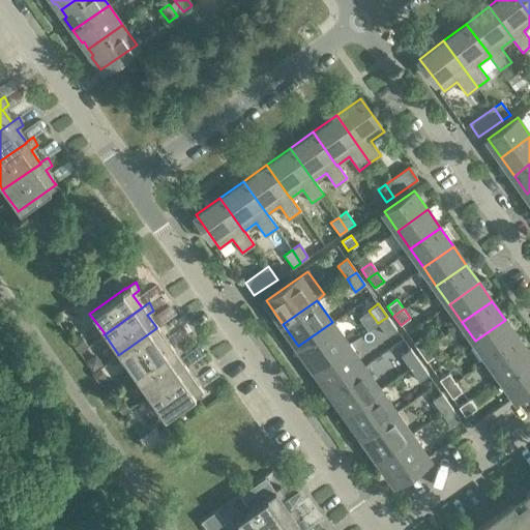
[(396,330),(387,317),(378,323),(387,336),(396,330)]
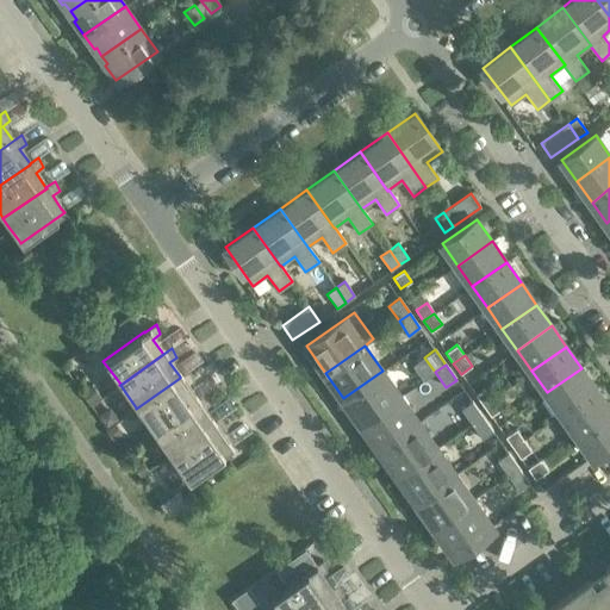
[(596,388),(582,368),(547,392),(561,414),(596,388)]
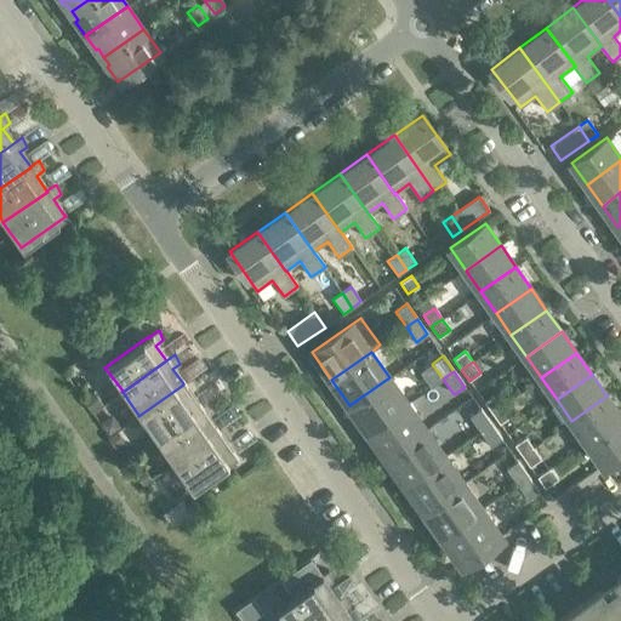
[(197,387),(192,377),(183,383),(183,385),(138,416),(143,422),(144,422),(155,439),(200,409),(200,408),(189,393),(197,387)]
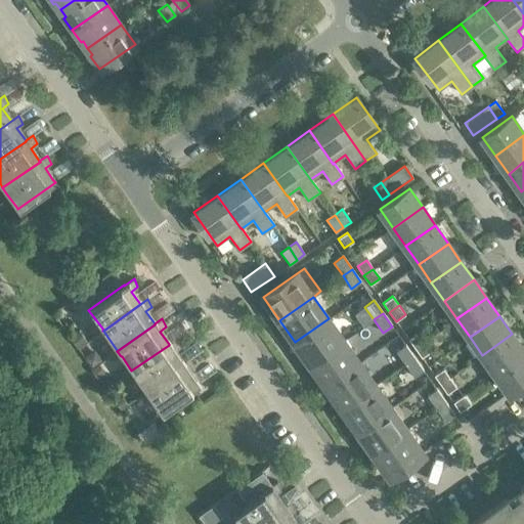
[(344,341),(329,318),(295,342),(310,364),(344,341)]
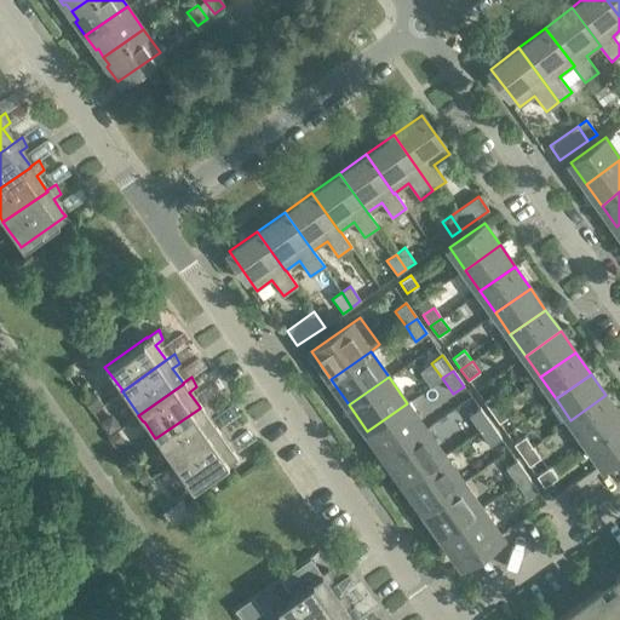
[(93,411),(103,405),(95,392),(85,400),(93,411)]
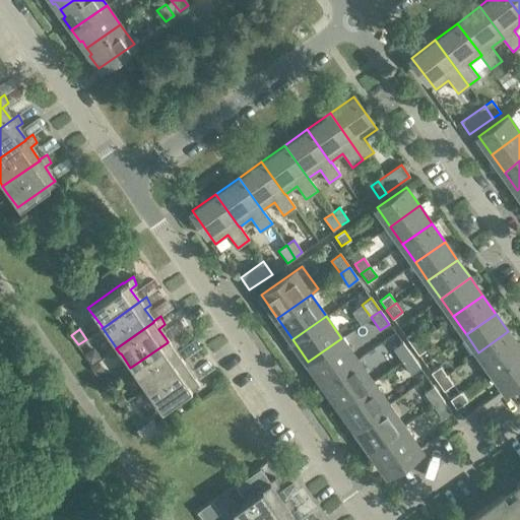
[(414,330),(405,336),(412,345),(421,339),(414,330)]
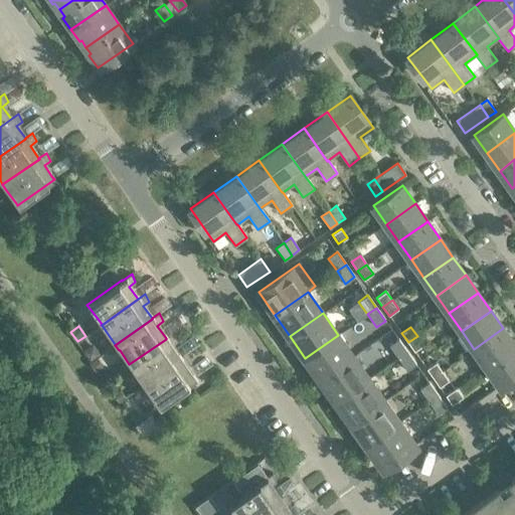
[(514,346),(514,345),(503,328),(474,349),(487,366),(501,356),(514,346)]
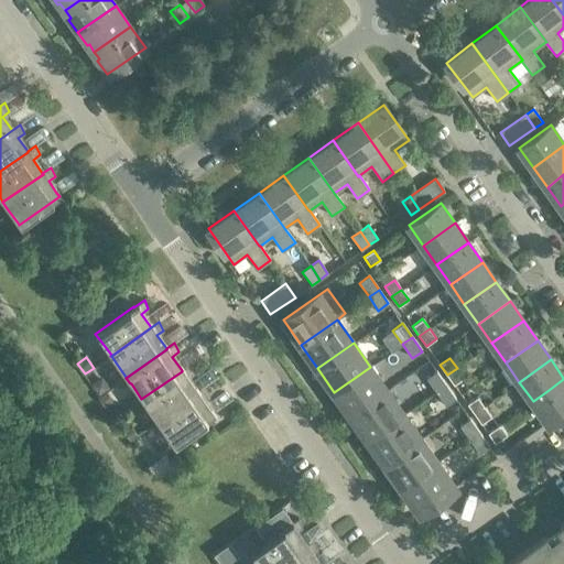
[(194,373),(190,365),(182,370),(182,371),(141,399),(145,405),(156,420),(156,421),(197,392),(196,392),(187,378),(194,373)]
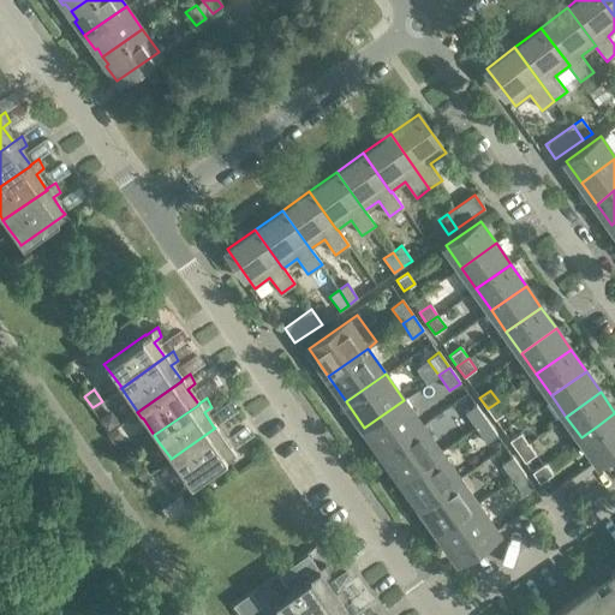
[(422,427),(404,400),(364,428),(383,454),(422,427)]
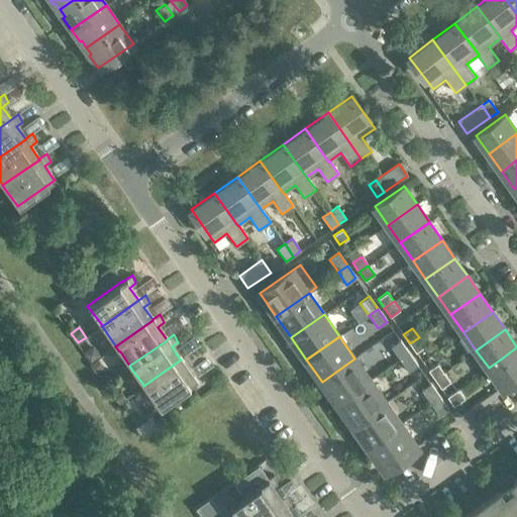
[(425,346),(419,337),(410,343),(416,352),(425,346)]
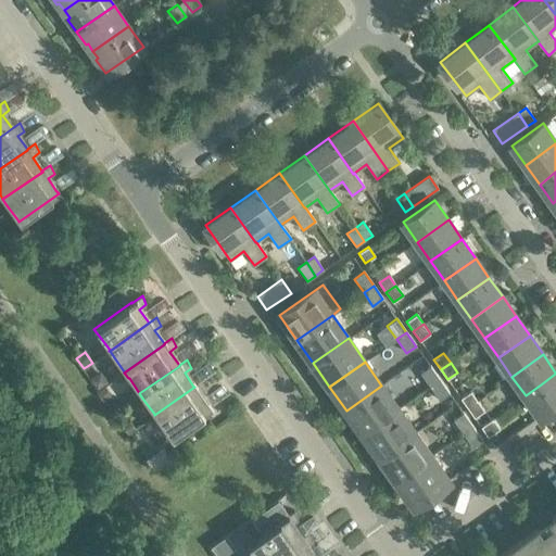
[(440,380),(430,366),(420,373),(430,387),(440,380)]
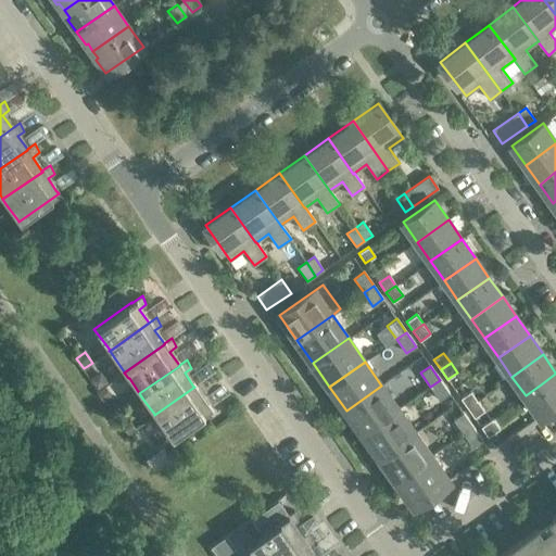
[(98,390),(109,382),(103,374),(98,374),(90,379),(98,390)]
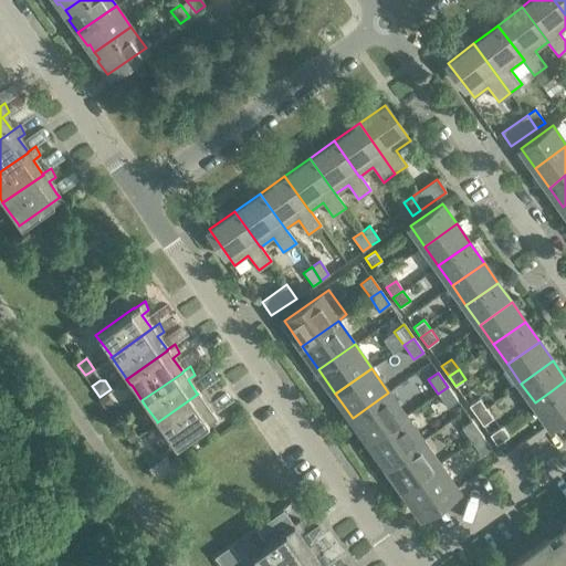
[(565,411),(565,380),(551,391),(535,402),(549,423),(565,412),(565,411)]
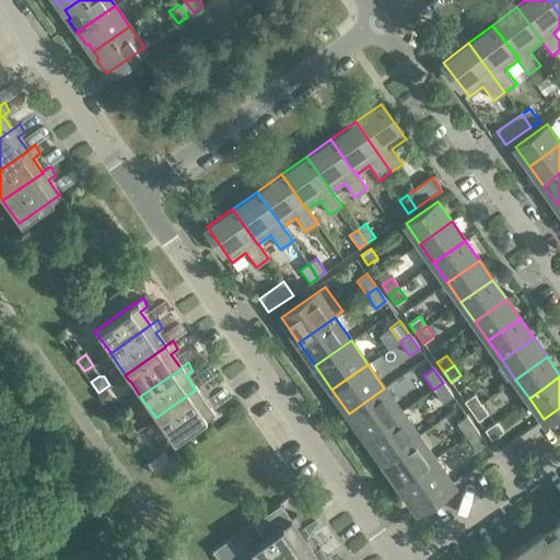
[(208,393),(203,383),(195,389),(196,389),(155,418),(160,424),(160,423),(171,439),(172,441),(211,412),(209,408),(209,409),(201,397),(208,393)]
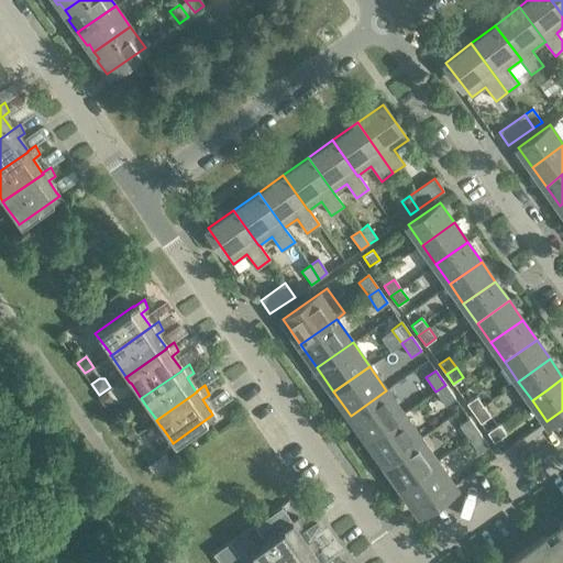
[(455,398),(445,385),(435,392),(445,406),(455,398)]
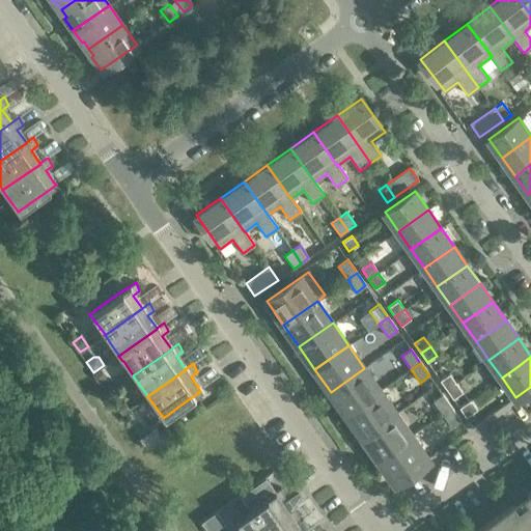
[(101,368),(93,373),(100,383),(107,378),(101,368)]
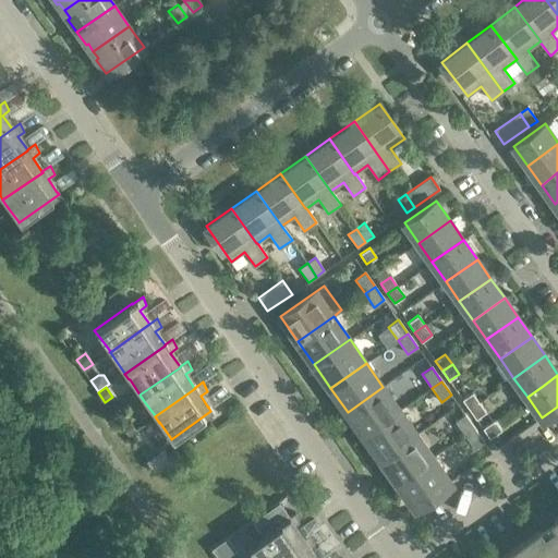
[(400,410),(383,387),(348,412),(364,435),(400,410)]
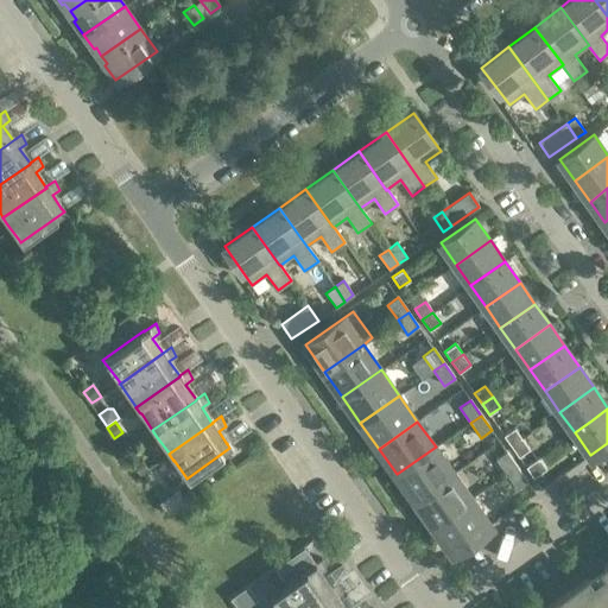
[(514,428),(504,436),(511,447),(521,438),(514,428)]
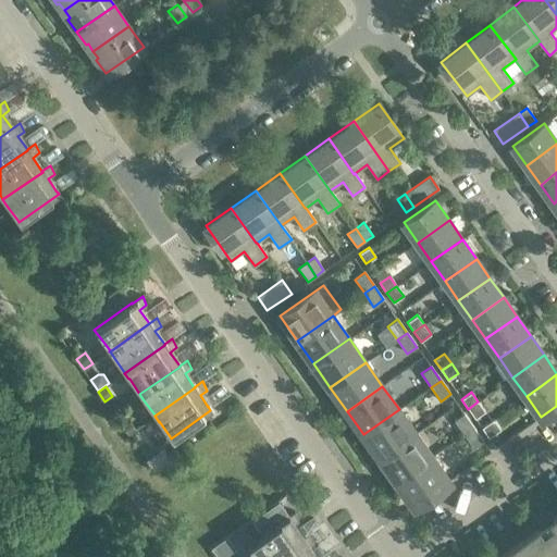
[(485,411),(478,401),(468,409),(475,418),(485,411)]
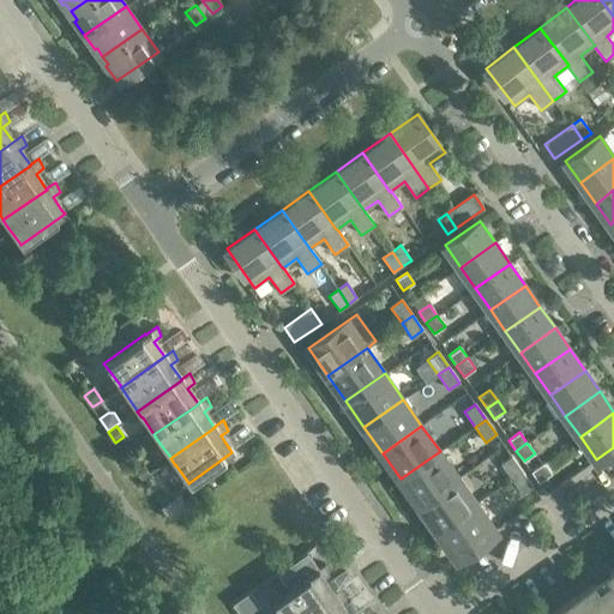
[(458,477),(440,451),(401,479),(419,505),(458,477)]
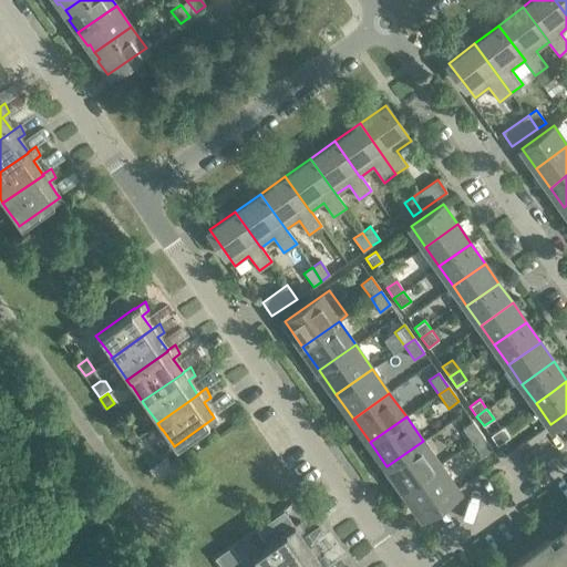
[(482,435),(472,421),(462,429),(472,442),(482,435)]
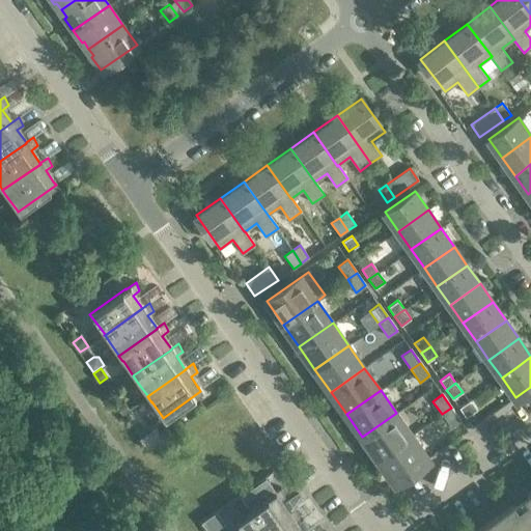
[(116,404),(122,414),(130,409),(123,400),(116,404)]
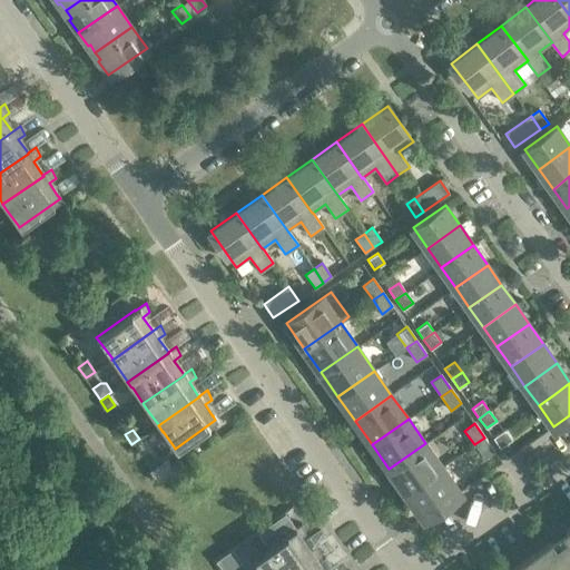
[(505,430),(499,433),(507,444),(512,440),(505,430)]
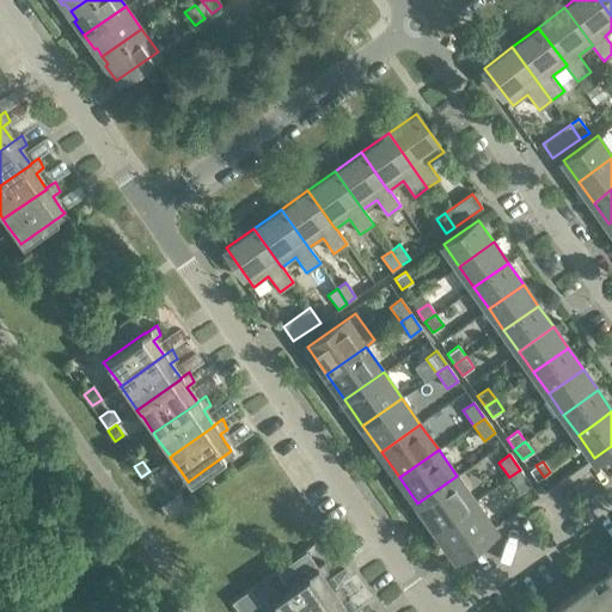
[(544,477),(536,465),(530,470),(537,481),(544,477)]
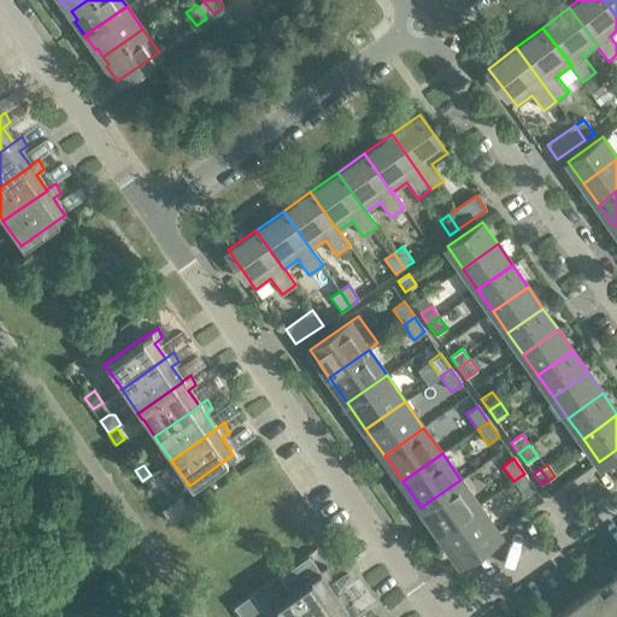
[(535,488),(524,474),(513,481),(524,497),(535,488)]
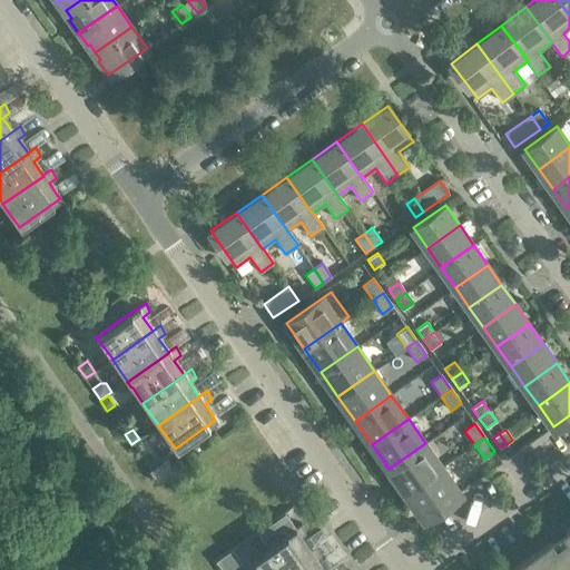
[(442,468),(425,443),(389,469),(405,493),(442,468)]
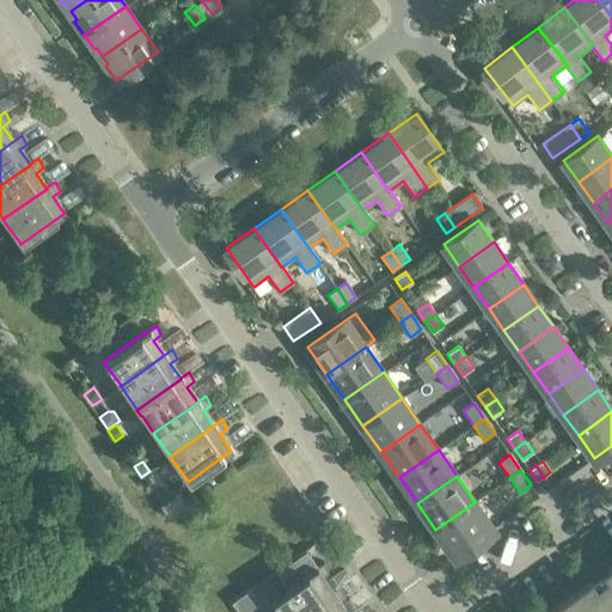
[(494,528),(475,502),(435,530),(454,556),(494,528)]
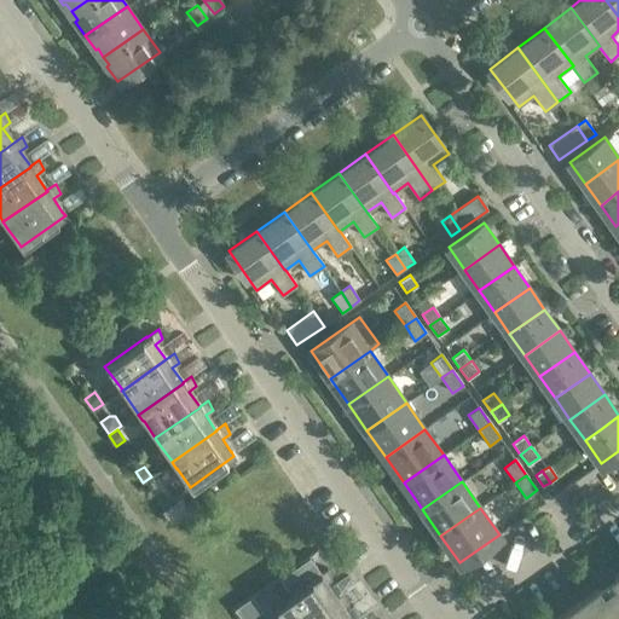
[(310,556),(279,577),(290,593),(319,572),(310,556)]
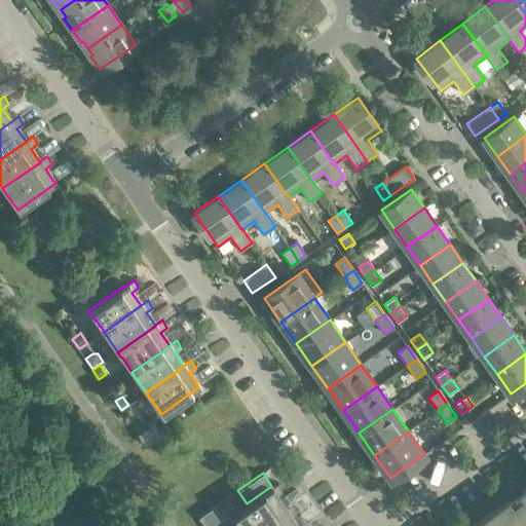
[(282,492),(277,484),(268,490),(232,515),(237,522),(240,525),(261,525),(285,510),(285,509),(275,496),(282,492)]
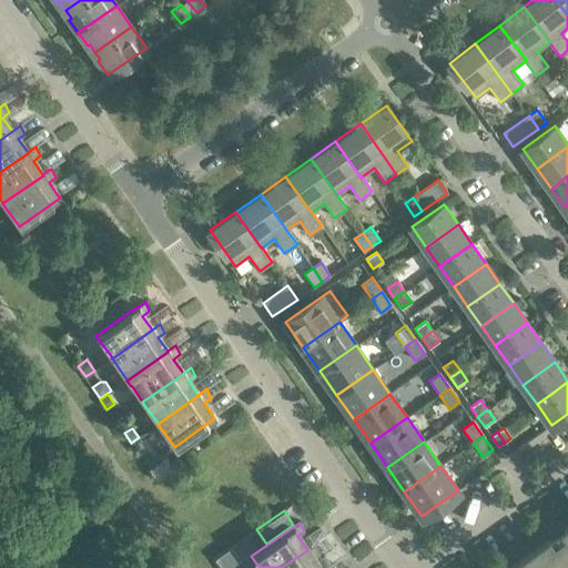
[(567,567),(567,526),(564,530),(567,536),(553,546),(549,540),(529,554),(539,567),(567,567)]
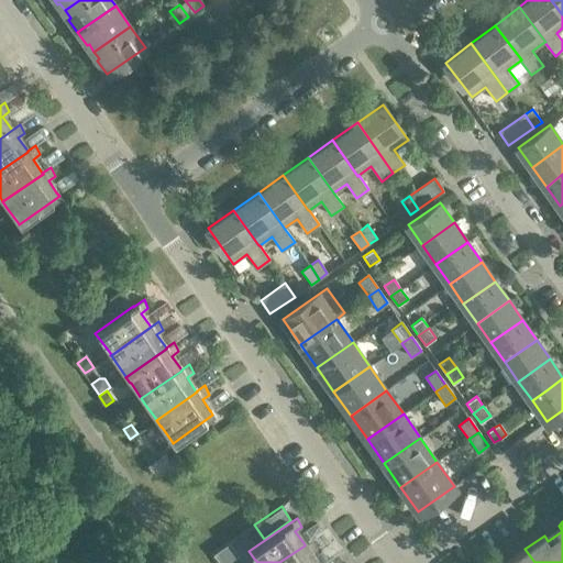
[(317,548),(312,539),(305,544),(305,545),(279,562),(317,562),(310,553),(317,548)]
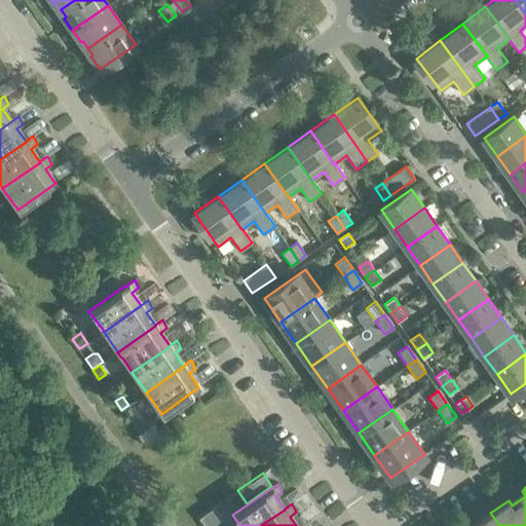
[(499,525),(490,513),(473,525),(471,523),(465,525),(499,525)]
